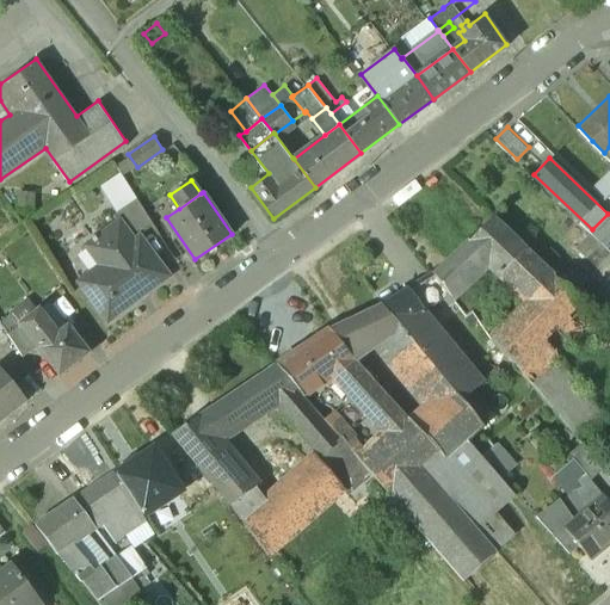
[(137,197),(114,213),(118,220),(119,218),(133,236),(154,222),(137,197)]
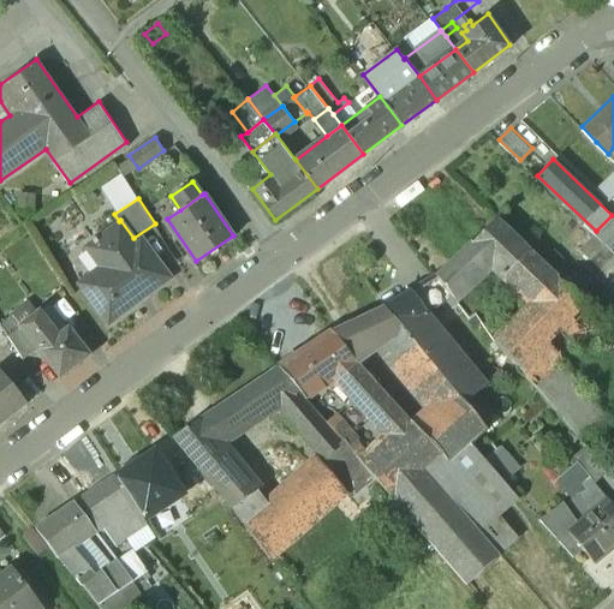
[(613,216),(612,215),(596,231),(612,246),(613,245),(613,216)]
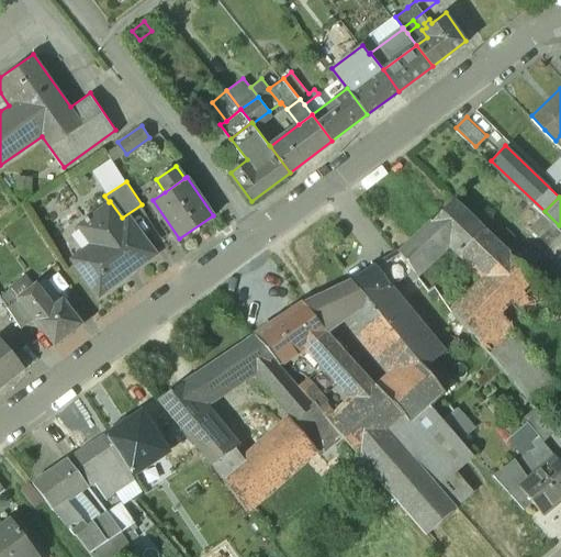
[(485,229),(453,198),(430,221),(449,240),(462,252),(485,229)]
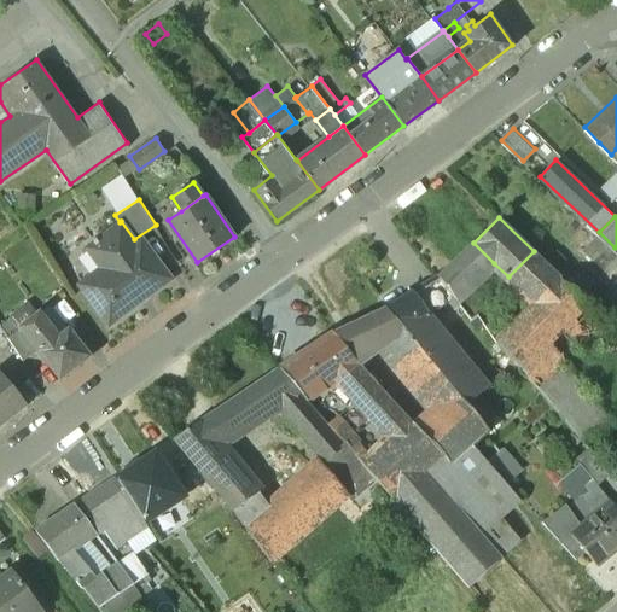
[(109,262),(80,283),(109,321),(140,299),(138,296),(168,274),(153,252),(147,257),(134,239),(121,221),(120,222),(93,242),(109,262)]
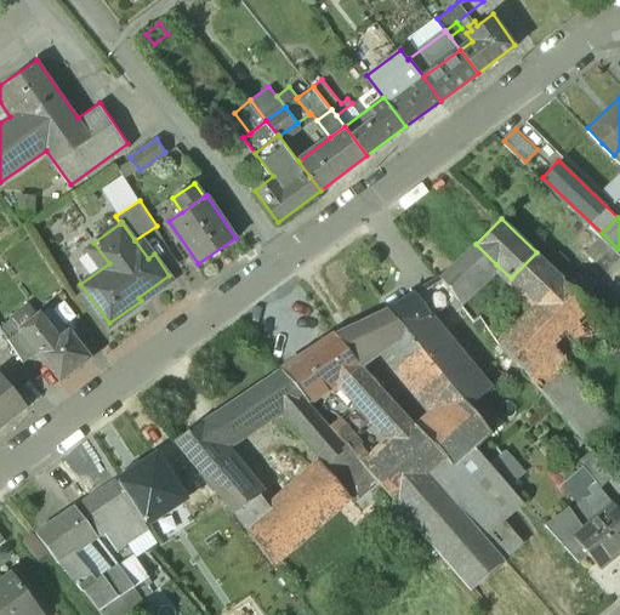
[(619,250),(618,249),(602,233),(586,250),(608,269),(619,256),(619,250)]
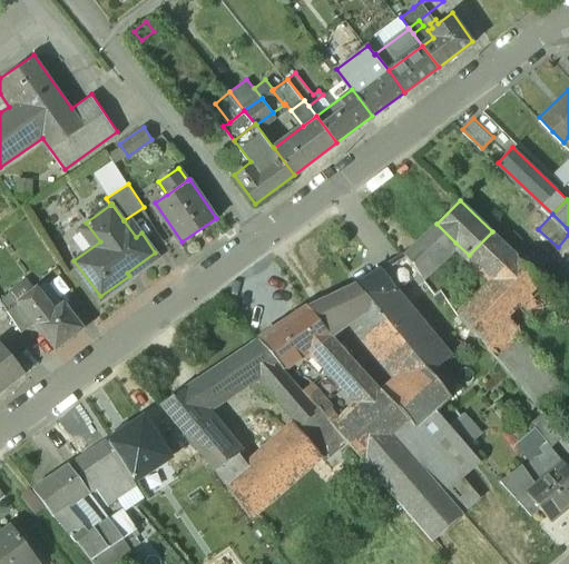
[(437,224),(404,254),(419,273),(421,275),(430,267),(455,243),(437,224)]
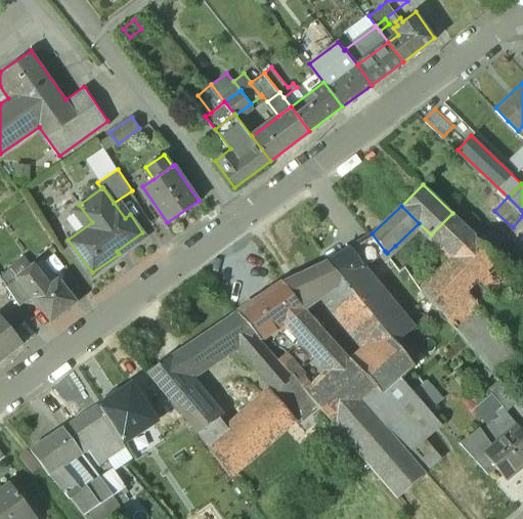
[(452,213),(431,234),(452,256),(475,234),(452,213)]
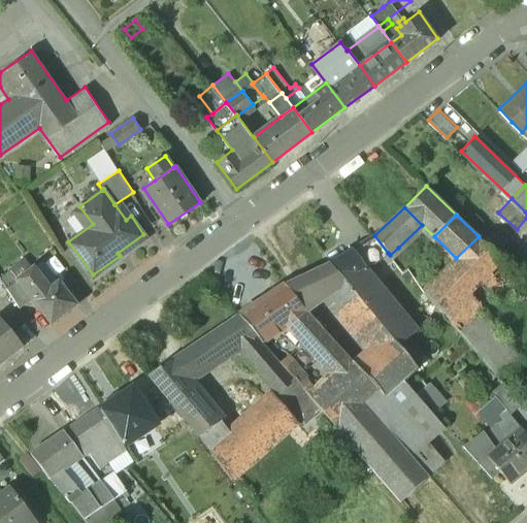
[(497,231),(486,243),(494,251),(505,239),(497,231)]
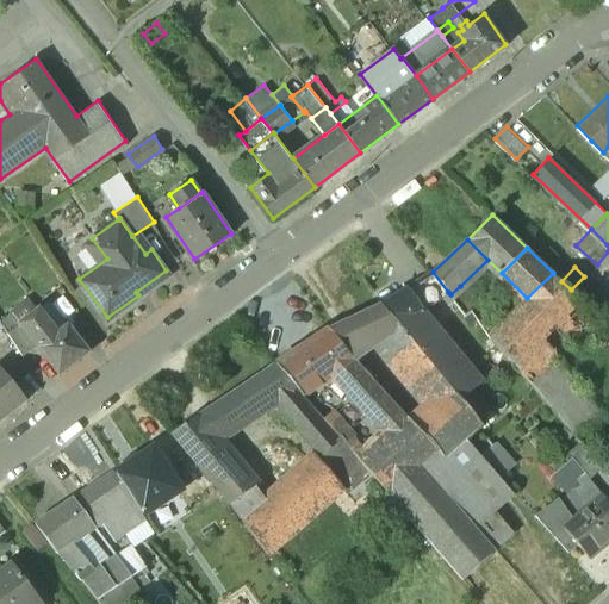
[(448,292),(433,272),(417,281),(433,300),(448,292)]
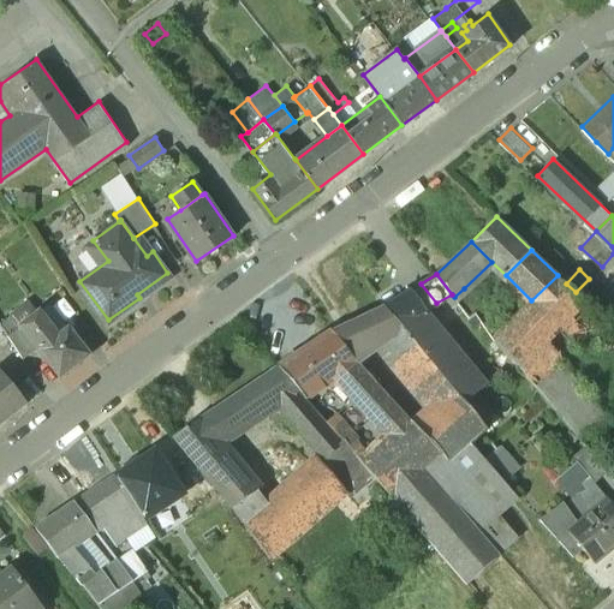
[(531,300),(530,302),(502,330),(494,339),(520,366),(544,341),(584,300),(576,292),(566,284),(558,275),(531,300)]
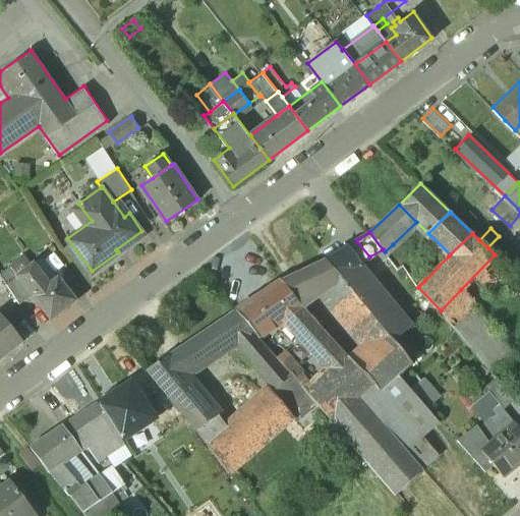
[(356,240),(326,259),(340,276),(353,292),(367,309),(384,294),(358,264),(369,256),(356,240)]
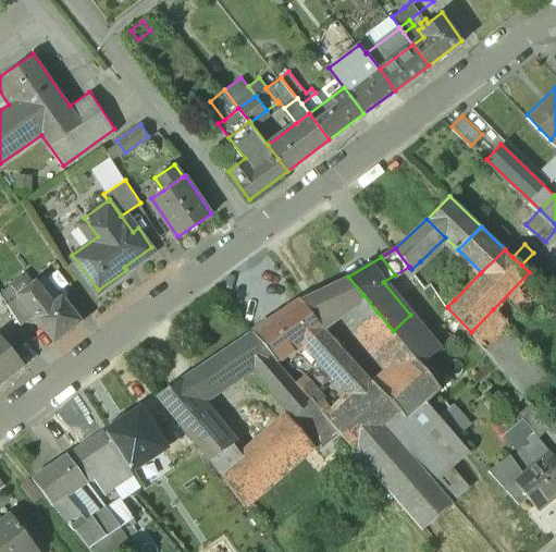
[(455,299),(420,261),(411,269),(424,286),(430,282),(447,307),(455,299)]
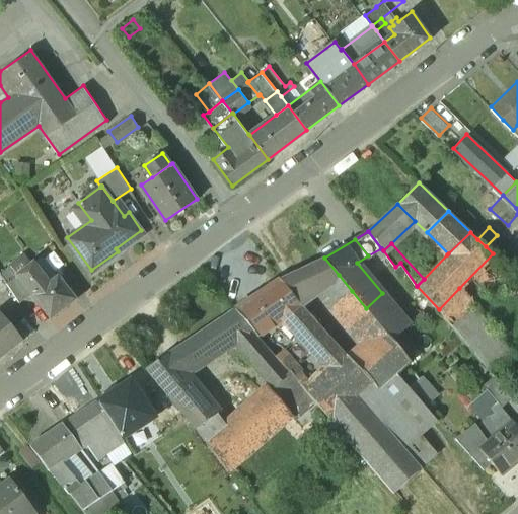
[(493,253),(459,288),(475,303),(509,270),(493,253)]
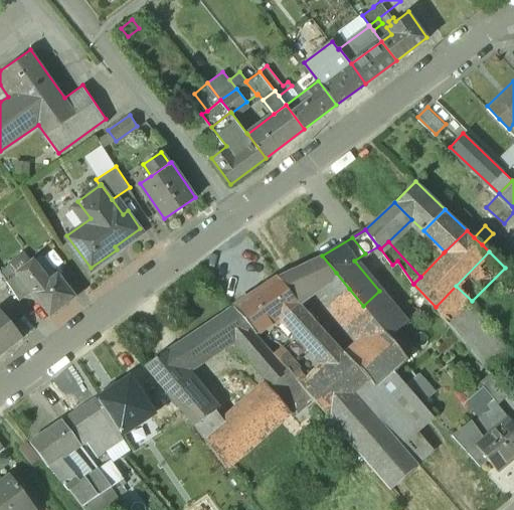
[(334,274),(321,257),(297,268),(309,289),(317,285),(331,303),(349,289),(336,273),(334,274)]
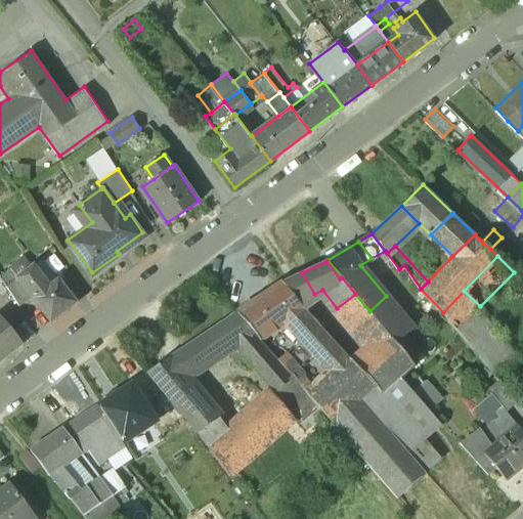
[(50,285),(34,263),(16,276),(40,306),(51,320),(76,301),(58,278),(50,285)]
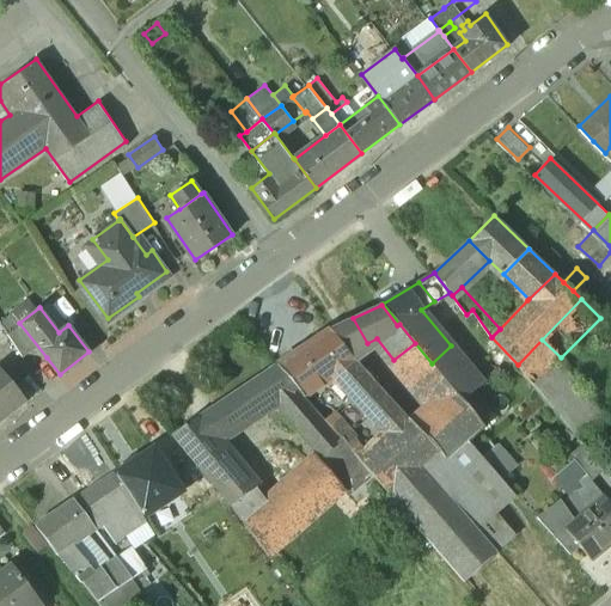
[(353,318),(330,329),(350,352),(367,343),(353,318)]
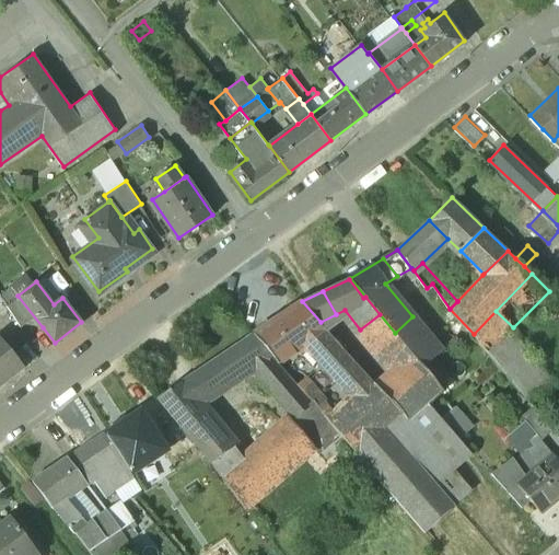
[(43,327),(18,296),(11,301),(34,335),(43,327)]
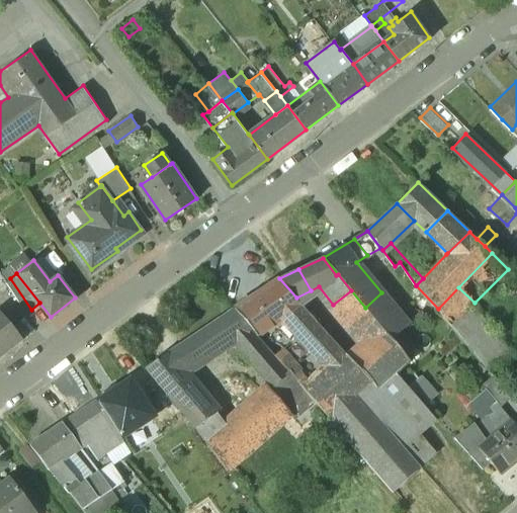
[(279,278),(236,308),(252,327),(258,334),(286,315),(302,304),(296,297),(279,278)]
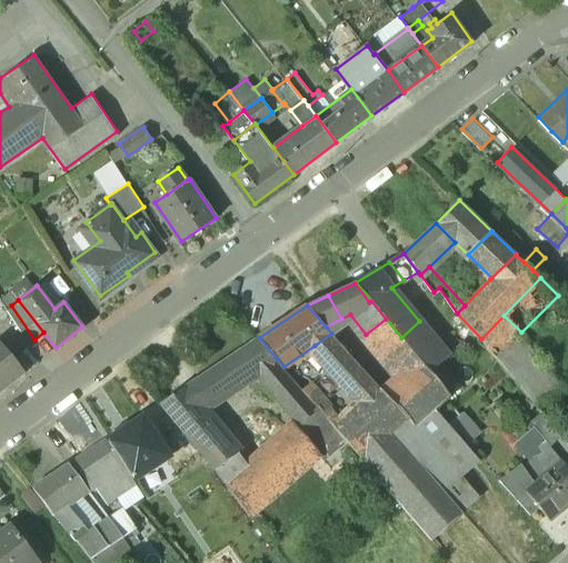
[(504,315),(481,339),(496,355),(497,357),(520,332),(521,332),(504,315)]
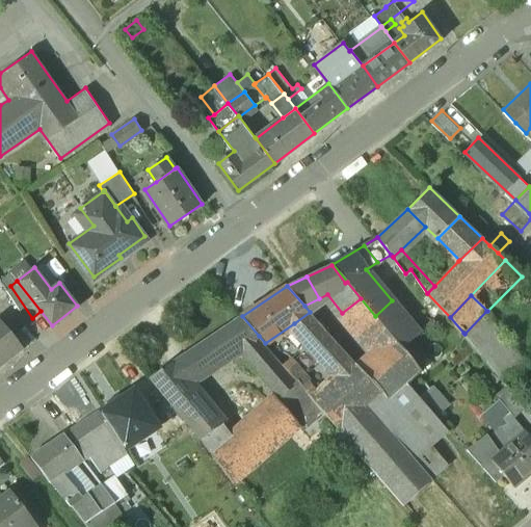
[(375,316),(361,298),(342,313),(350,324),(375,351),(393,337),(375,316)]
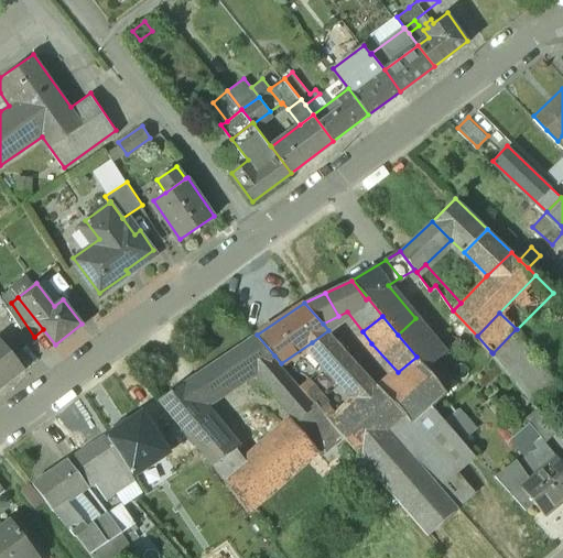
[(415,318),(398,335),(417,357),(424,367),(442,350),(415,318)]
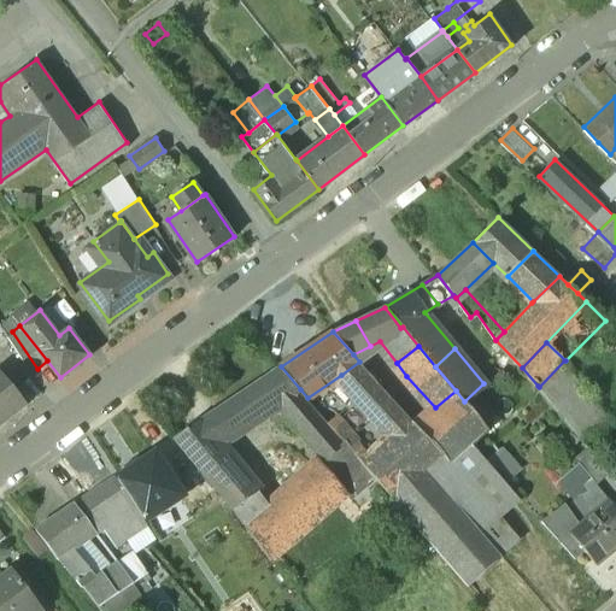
[(610,417),(564,360),(539,387),(584,440),(610,417)]
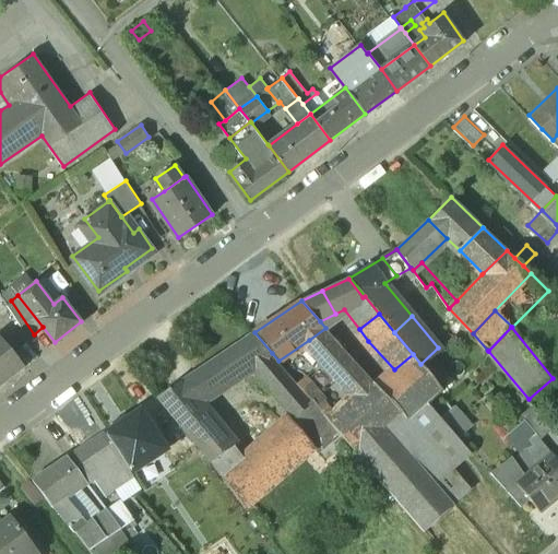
[(372,380),(325,328),(309,340),(315,346),(313,348),(354,391),(351,393),(355,397),(372,380)]
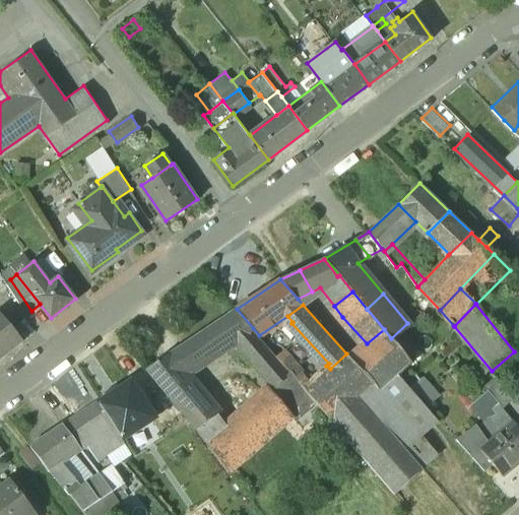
[(237,309),(169,353),(182,370),(196,361),(198,364),(234,341),(251,329),(253,328),(237,309)]
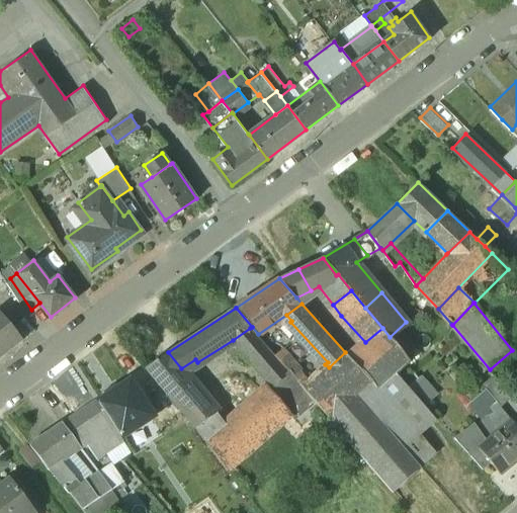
[(0,355),(22,338),(14,328),(19,324),(12,315),(7,319),(0,310),(0,355)]
